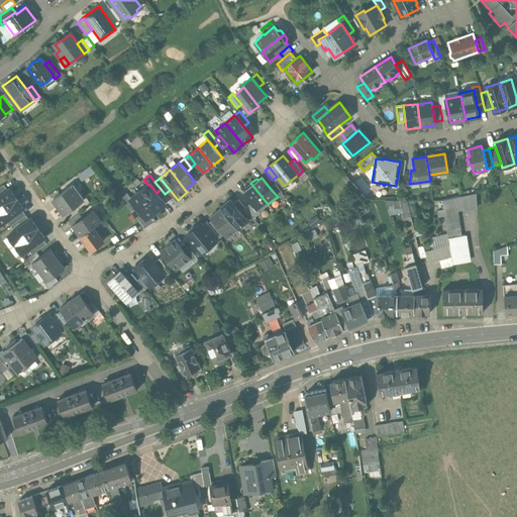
[(251,203),(259,212),(268,204),(250,183),(245,188),(246,190),(243,192),(251,203)]
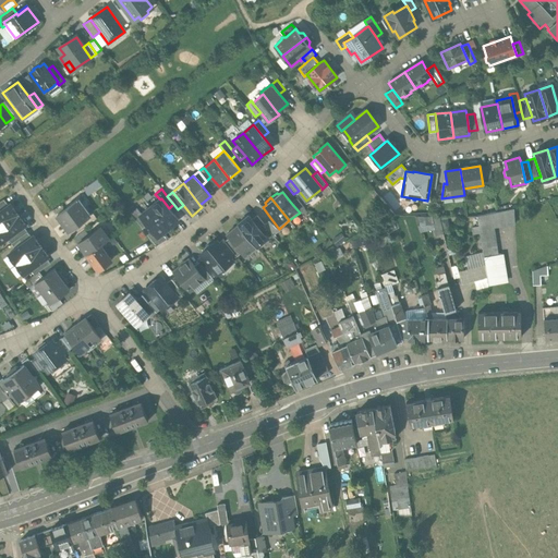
[(161,198),(160,199),(150,207),(168,228),(179,220),(169,208),(161,198)]
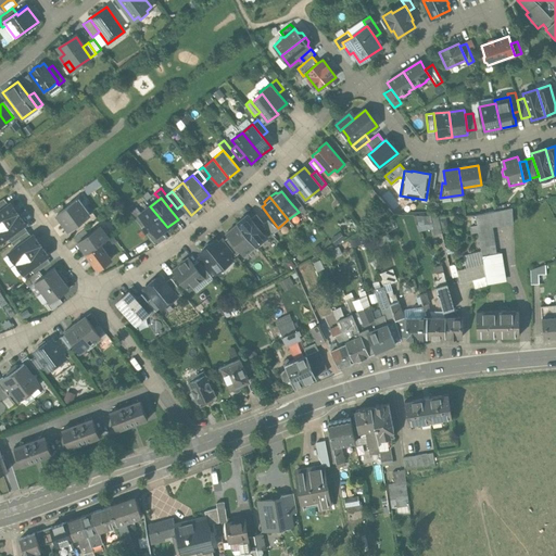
[(290,202),(299,212),(299,213),(304,209),(295,198),(290,202)]
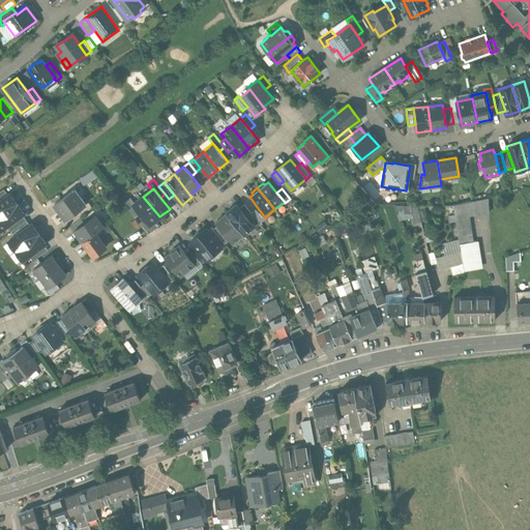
[(79,210),(86,205),(75,189),(54,205),(65,221),(79,210)]
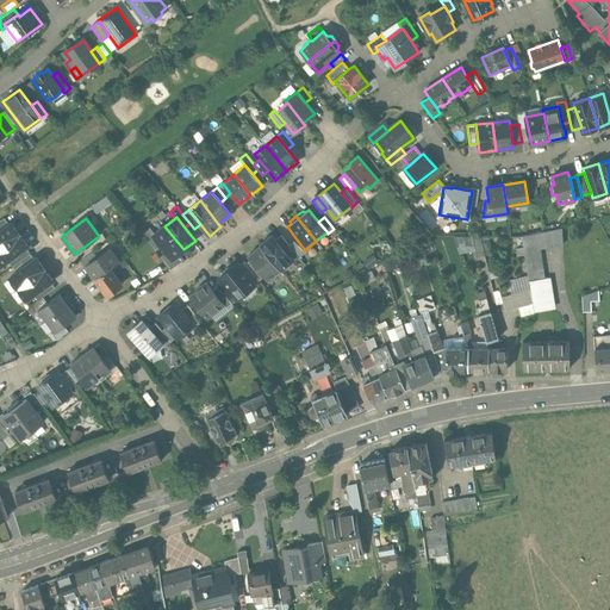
[(0,249),(20,235),(12,223),(8,225),(0,231),(0,249)]
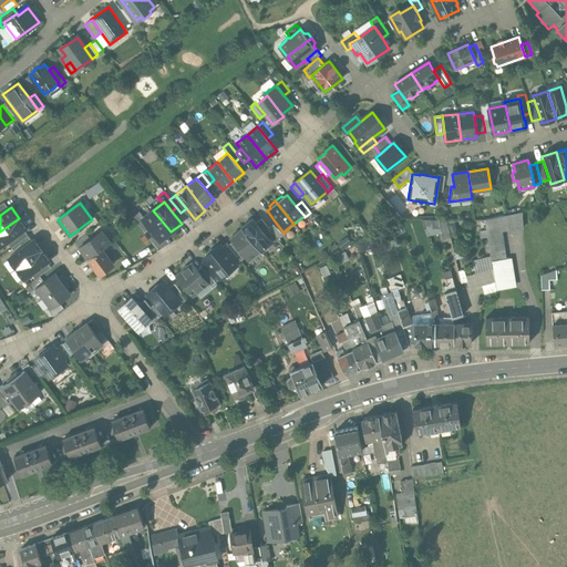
[(171,232),(153,210),(144,217),(143,218),(150,228),(161,240),(171,232)]
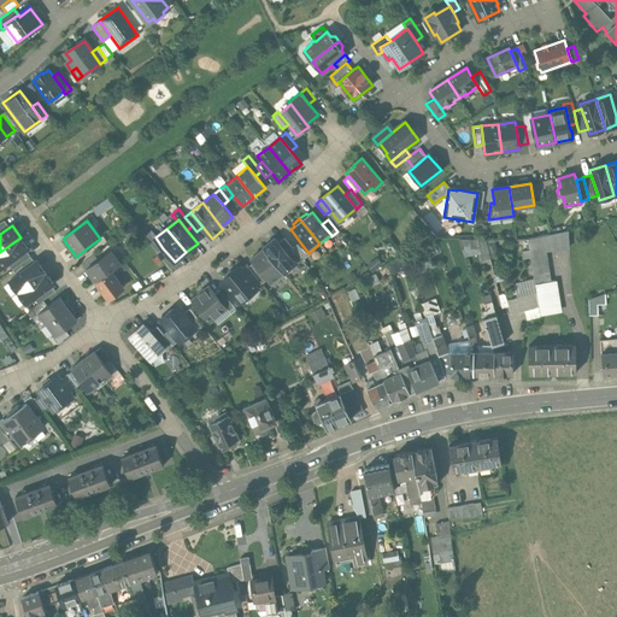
[(158,252),(163,248),(156,238),(157,236),(151,230),(145,236),(158,252)]
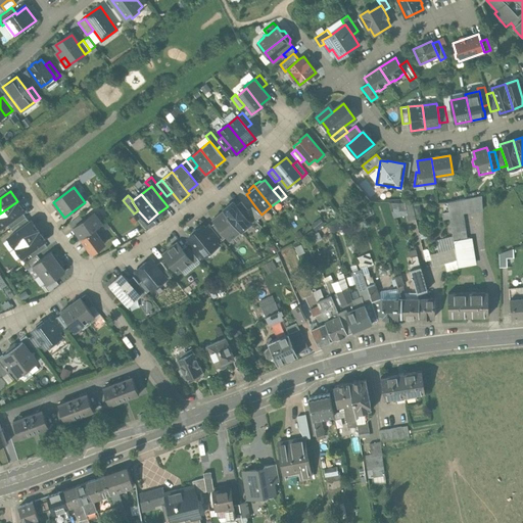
[(482,209),(481,198),(447,202),(454,240),(466,238),(463,212),(482,209)]
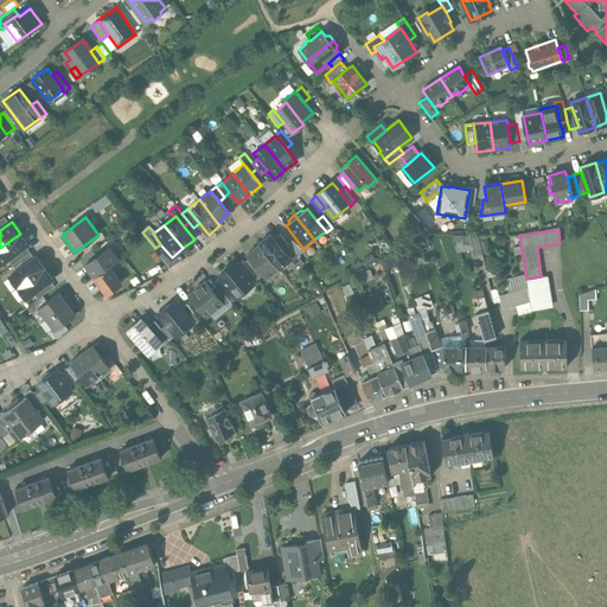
[(98,235),(90,241),(94,247),(106,238),(101,232),(98,235)]
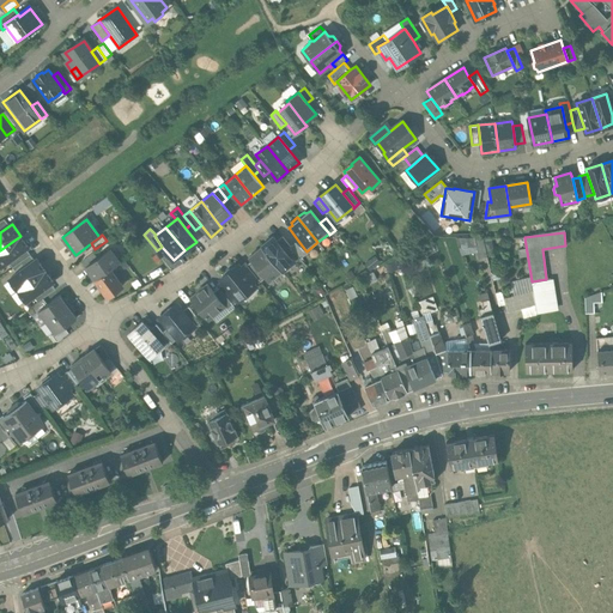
[(478,235),(460,236),(461,253),(478,253),(478,235)]
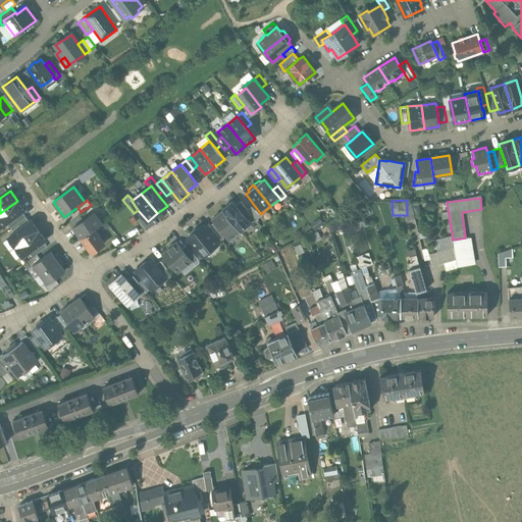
[(7,223),(22,212),(24,211),(17,201),(0,213),(0,225),(1,227),(7,223)]
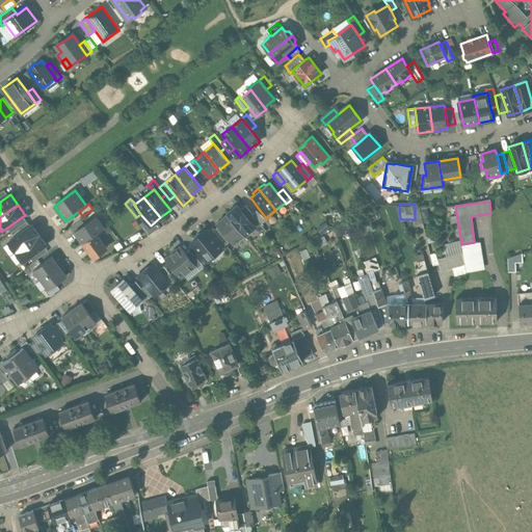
[(237,206),(227,214),(244,236),(245,234),(246,235),(249,235),(253,233),(253,230),(251,229),(255,227),(251,223),(240,209),(237,206)]
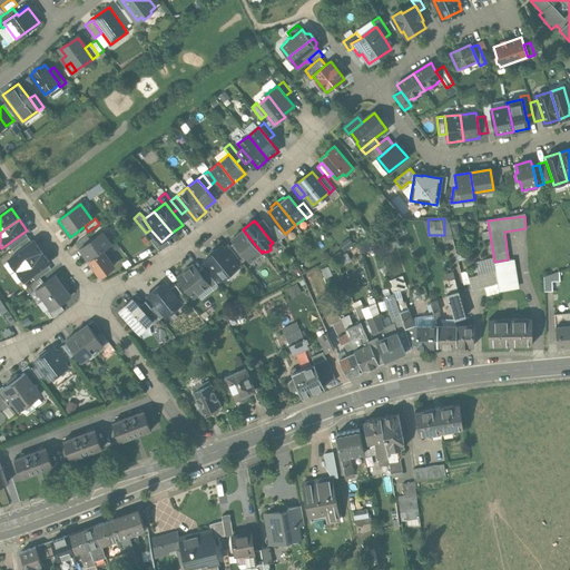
[(257,224),(269,239),(275,235),(269,229),(263,220),(257,224)]
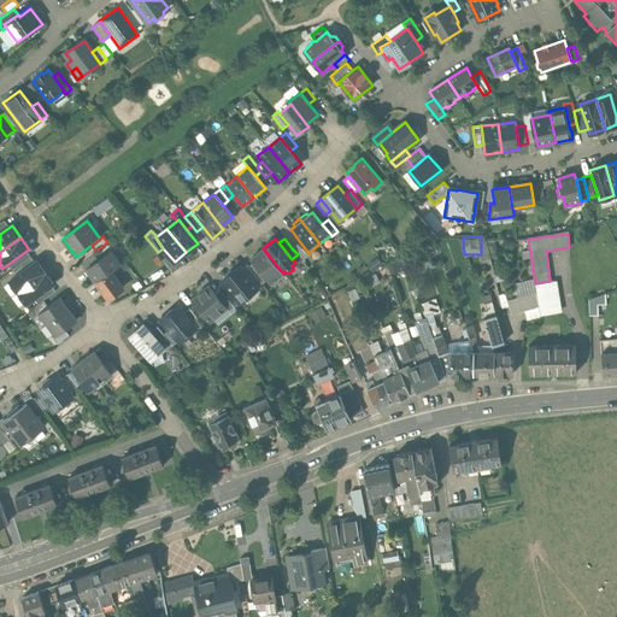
[(292,248),(298,254),(303,260),(310,254),(309,253),(300,242),(292,248)]
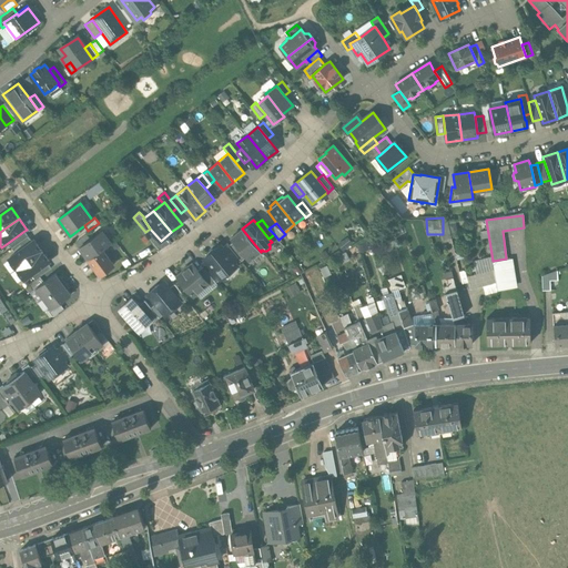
[(234,242),(246,257),(249,261),(261,252),(242,229),(231,237),(234,242)]
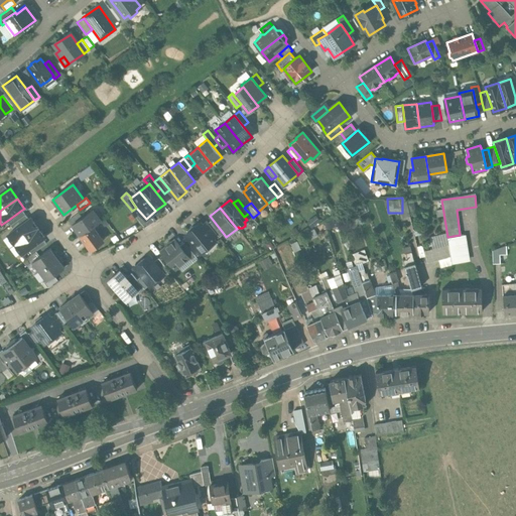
[(7,221),(10,226),(25,215),(22,210),(7,221)]
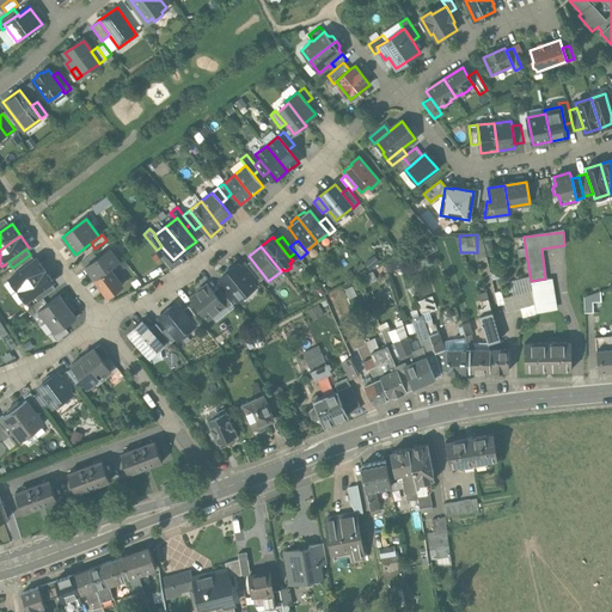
[(85,267),(95,280),(110,268),(120,262),(110,249),(97,258),(85,267)]
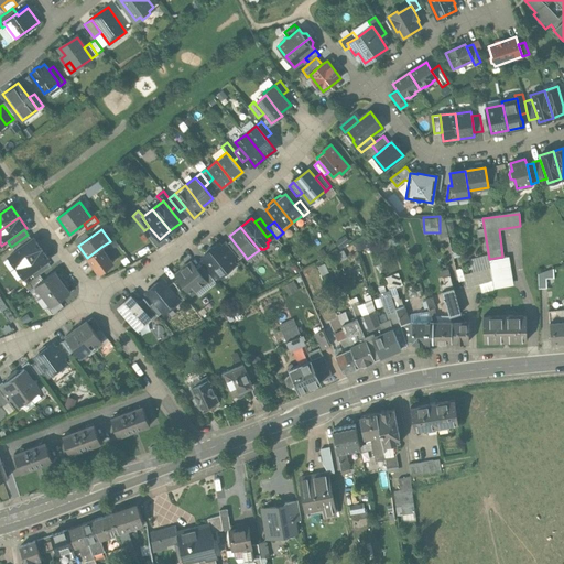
[(75,241),(78,246),(89,238),(86,232),(75,241)]
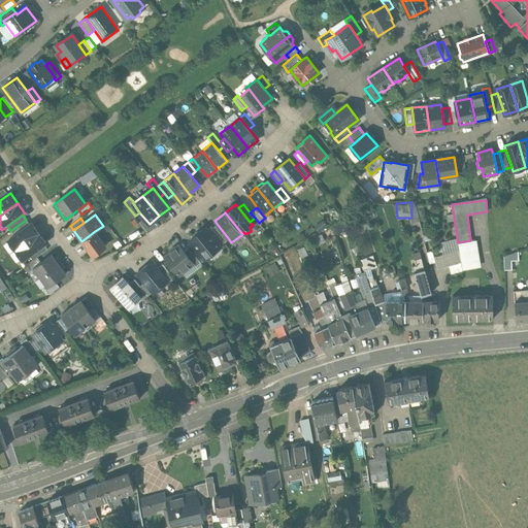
[(10,231),(14,235),(30,225),(26,220),(10,231)]
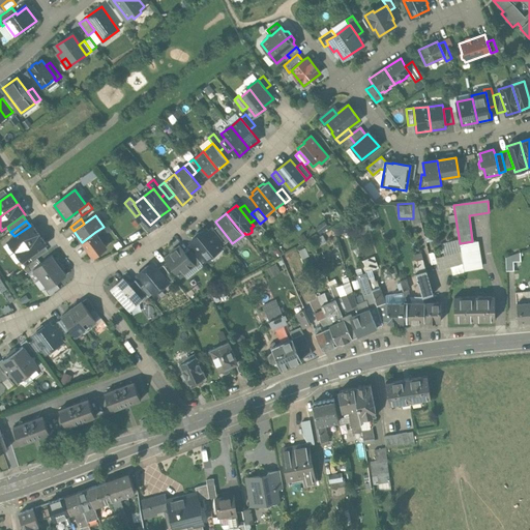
[(8,241),(16,251),(39,234),(32,224),(30,226),(15,236),(8,241)]
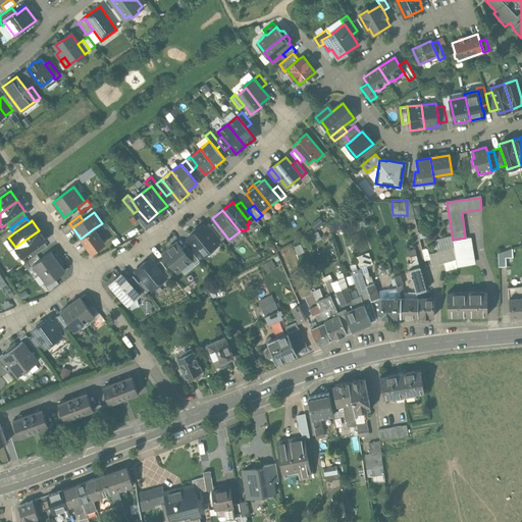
[(215,222),(210,226),(220,239),(221,240),(226,237),(215,222)]
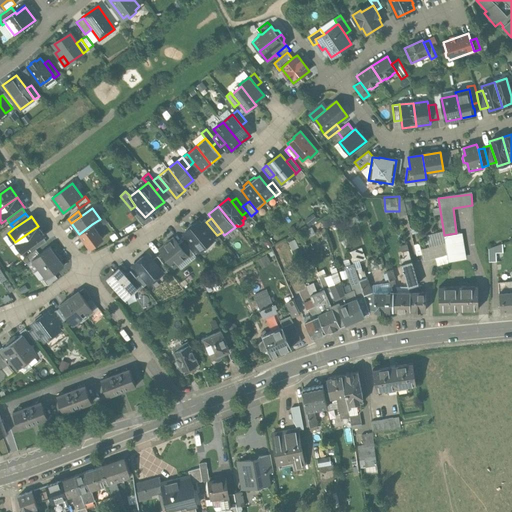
[(205,220),(200,224),(211,237),(216,234),(206,222),(205,220)]
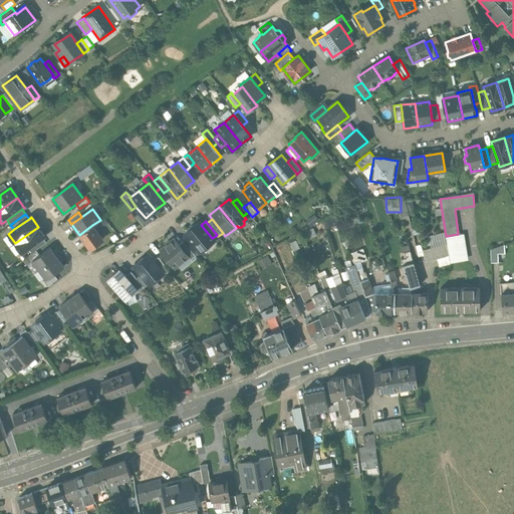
[(191,230),(190,230),(185,234),(187,235),(198,249),(199,251),(213,240),(212,238),(201,225),(199,222),(194,226),(194,228),(191,230)]
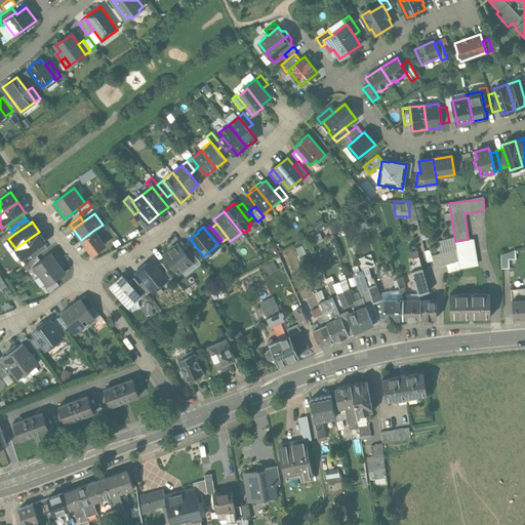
[(81,240),(91,254),(105,245),(94,230),(81,240)]
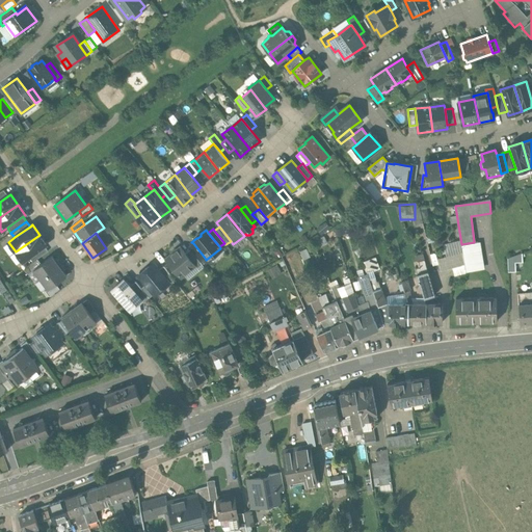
[(29,258),(45,246),(47,244),(40,235),(16,251),(23,262),(29,258)]
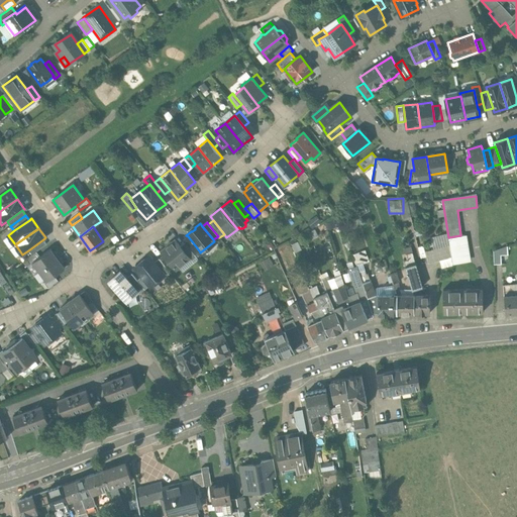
[(468,261),(463,234),(460,235),(448,237),(449,245),(451,256),(451,264),(468,261)]
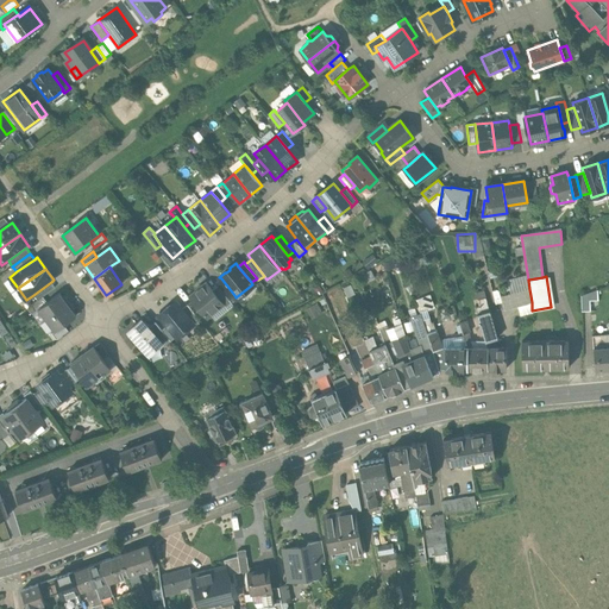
[(215,283),(218,286),(228,300),(234,295),(221,278),(215,283)]
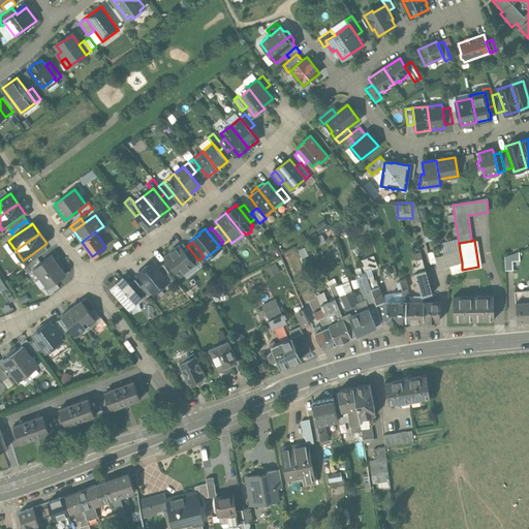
[(33,261),(37,257),(48,250),(44,245),(29,256),(33,261)]
